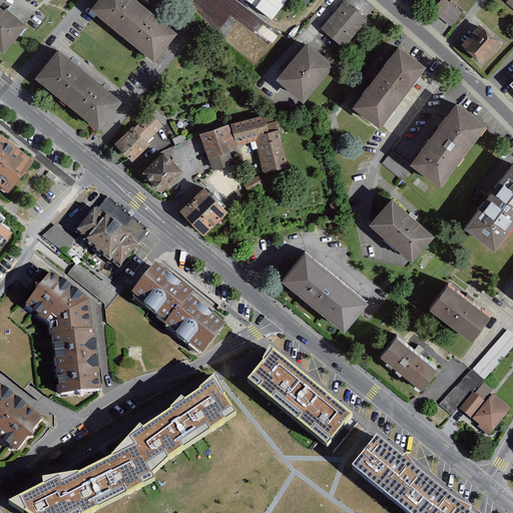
[(139,0),(95,0),(89,8),(154,59),(177,29),(139,0)]
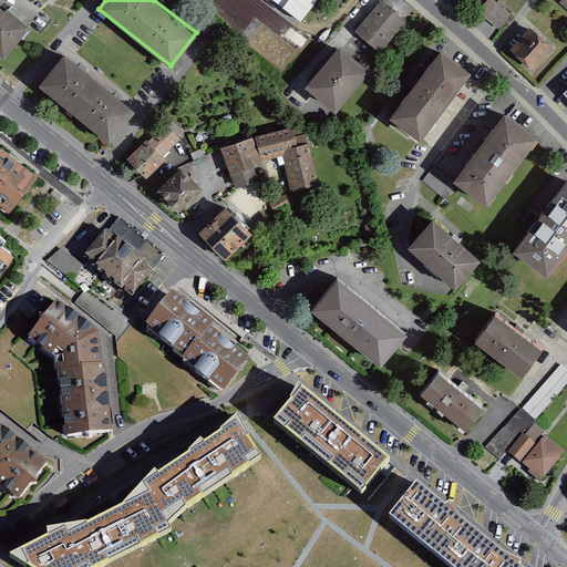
[(287,0),(282,7),(301,20),(316,0),(287,0)]
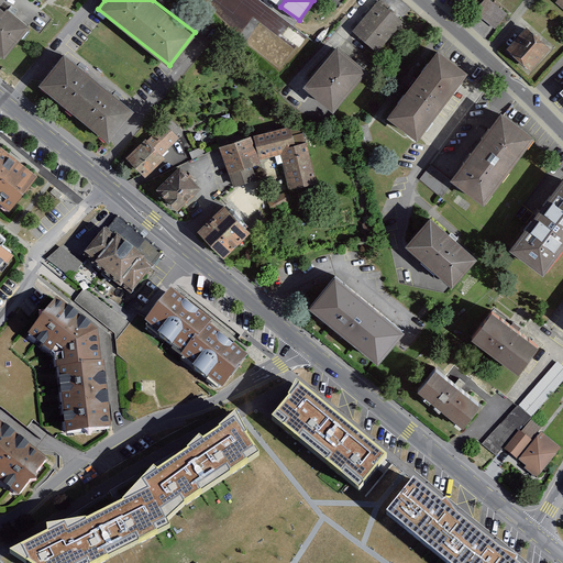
[(379,0),(377,0),(353,31),(379,52),(405,20),(379,0)]
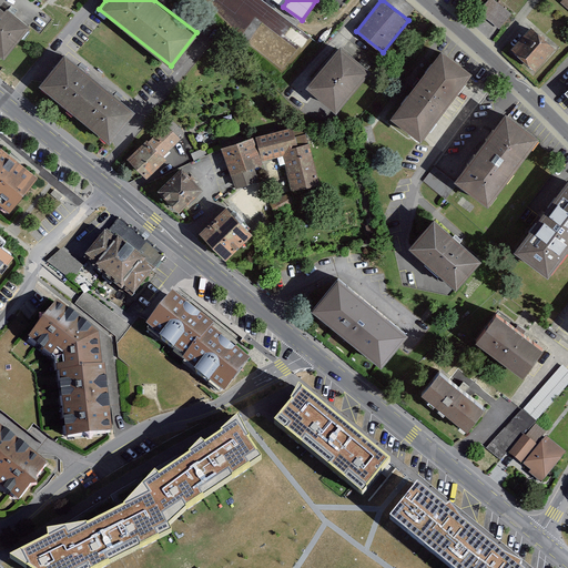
[(513,16),(495,0),(490,0),(480,11),(500,29),(513,16)]
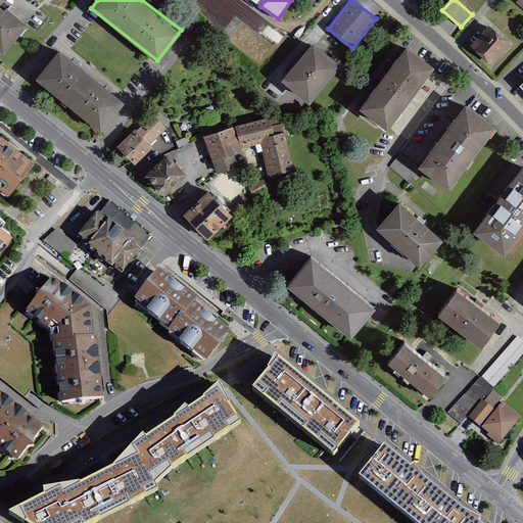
[(0,2),(0,51),(4,54),(28,24),(0,2)]
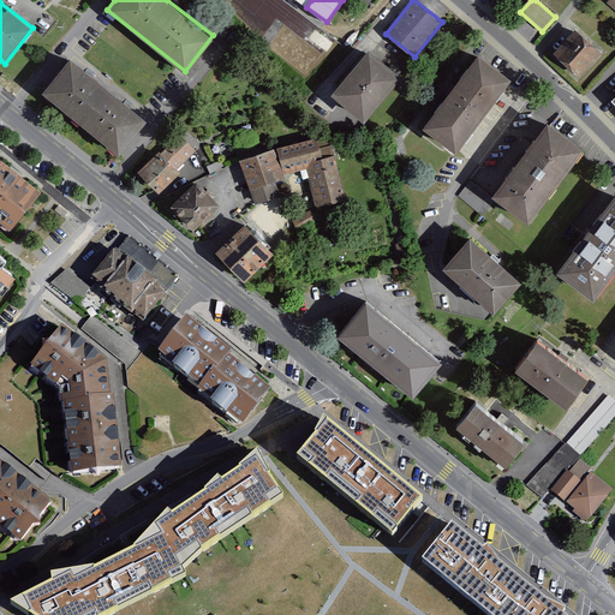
[(603,51),(575,28),(554,53),(581,76),(603,51)]
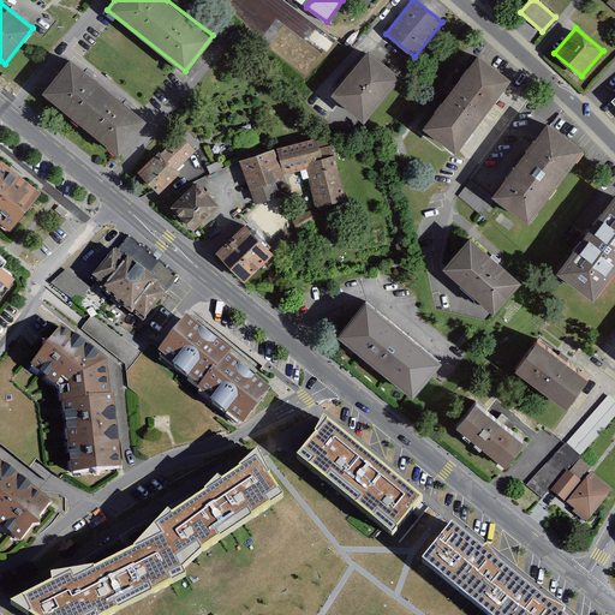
[(369,45),(332,90),(365,118),(402,73),(369,45)]
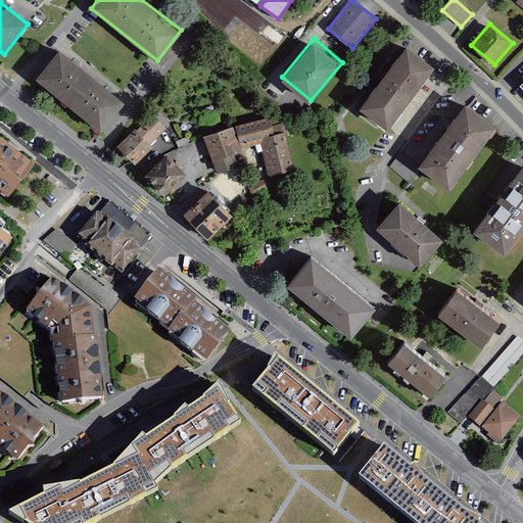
[(59,48),(36,79),(99,130),(124,99),(59,48)]
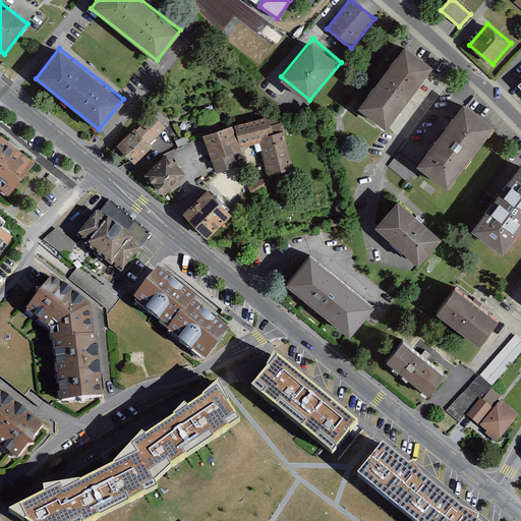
[(406,50),(358,112),(386,133),(433,71),(406,50)]
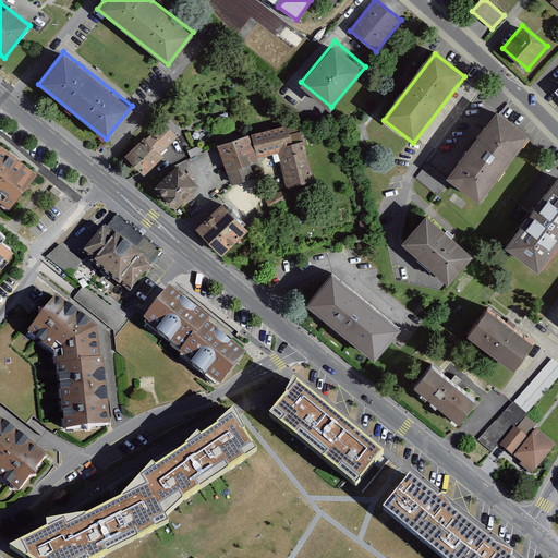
[(497,114),(446,182),(480,207),(530,140),(497,114)]
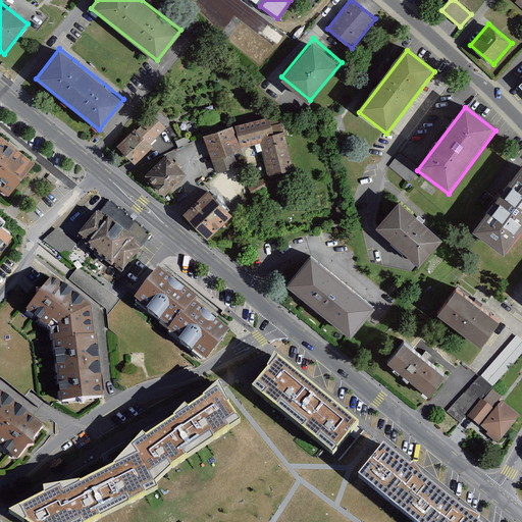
[(116,144),(134,161),(167,127),(149,110),(116,144)]
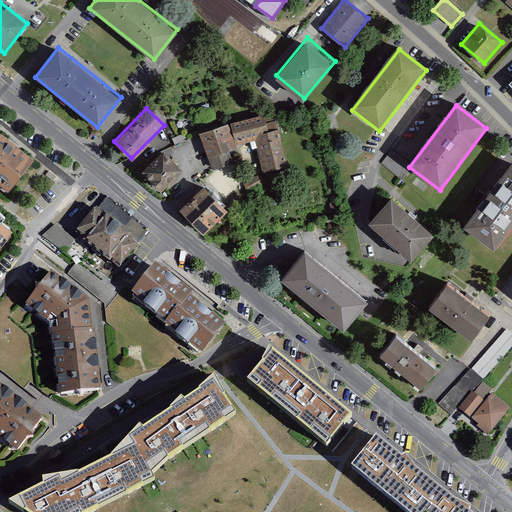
[(268,132),(264,116),(230,125),(236,146),(255,141),(261,132),(264,133),(268,132)]
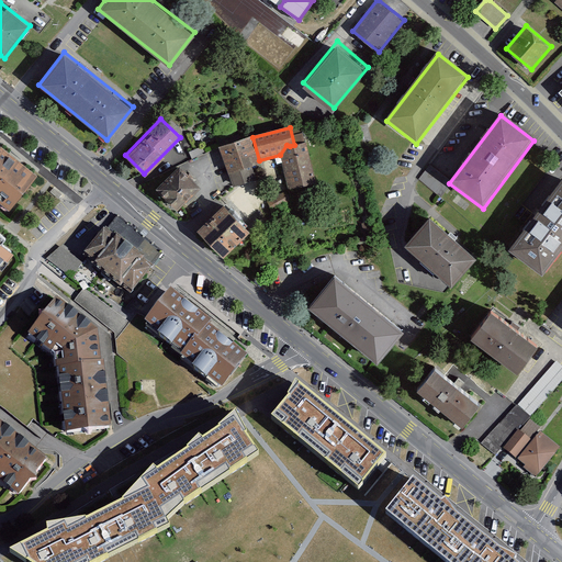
[(259,160),(250,137),(220,148),(234,188),(256,180),(251,168),(260,165),(259,160)]
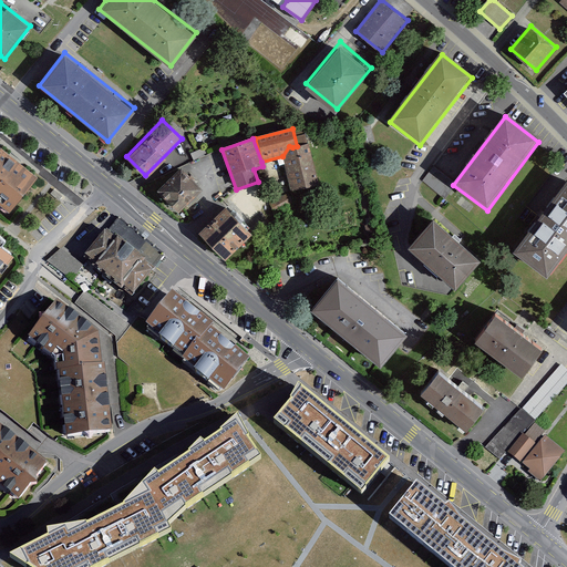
[(282,156),(291,192),(319,186),(309,144),(297,146),(292,147),(289,146),(282,156)]
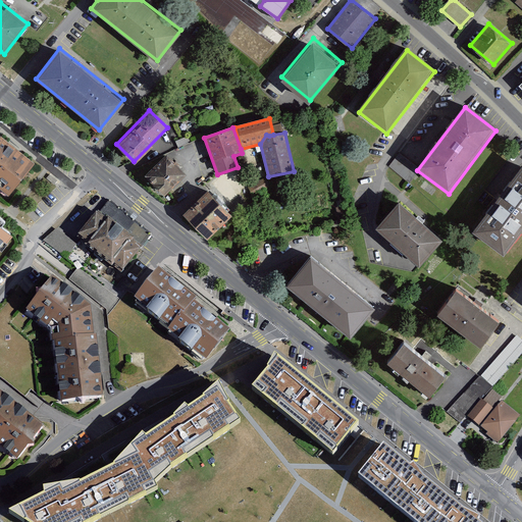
[(34,162),(2,137),(0,139),(0,187),(8,193),(34,162)]
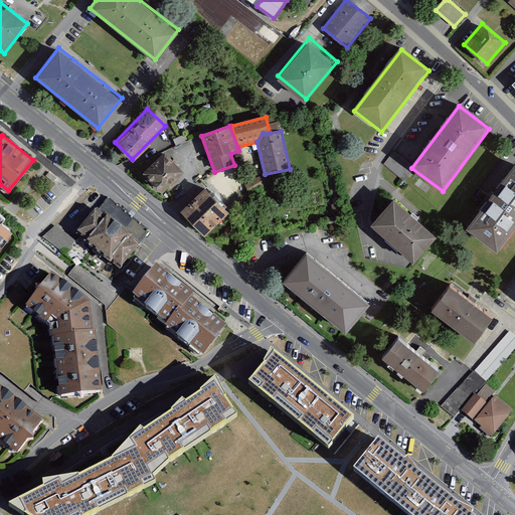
[(164,148),(143,170),(163,190),(185,168),(164,148)]
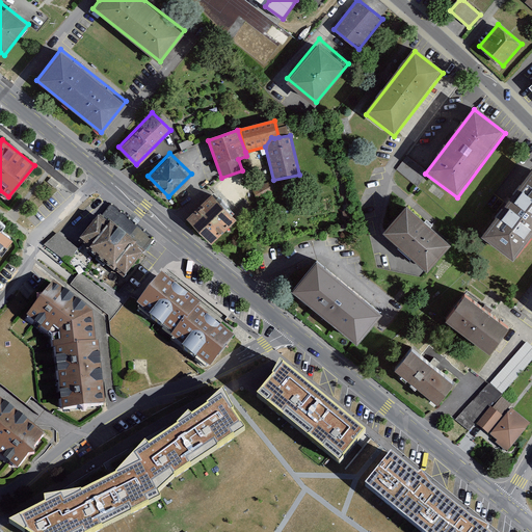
[(531,171),(481,239),(513,263),(531,238),(531,171)]
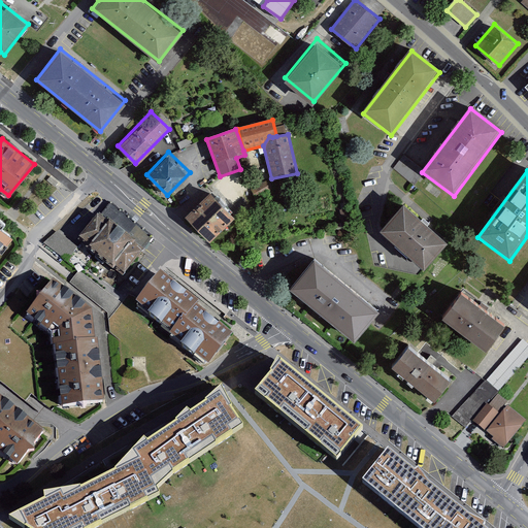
[(210,195),(186,219),(210,244),(235,221),(210,195)]
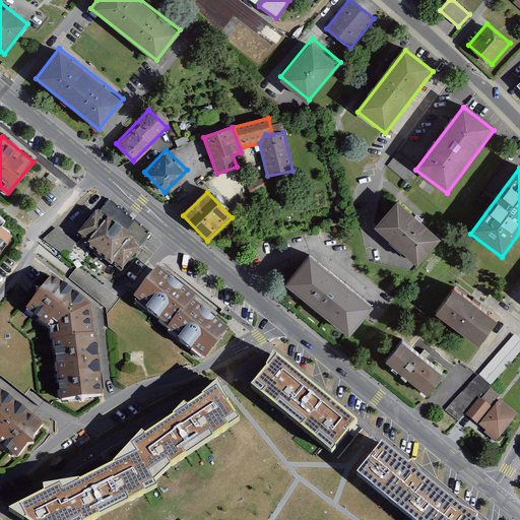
[(76,237),(119,271),(149,234),(108,199),(76,237)]
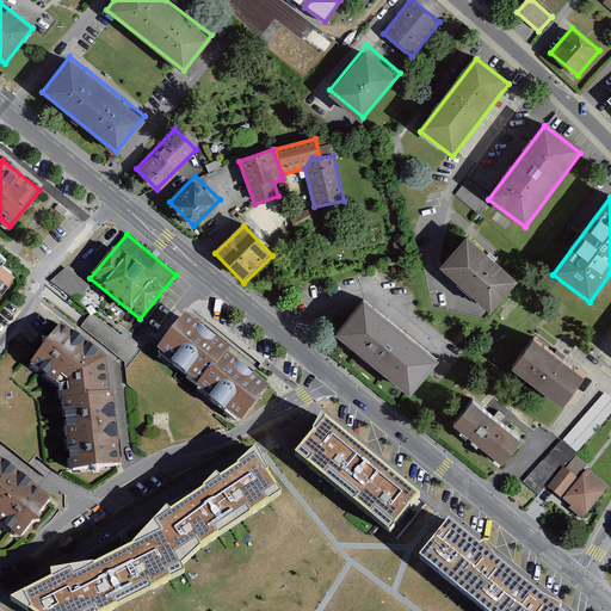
[(467,240),(440,271),(492,316),(518,285),(467,240)]
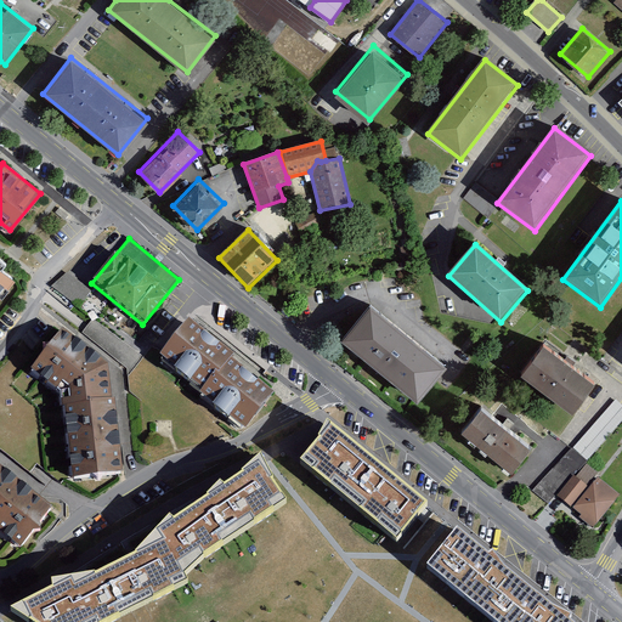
[(0,295),(16,278),(0,265),(0,295)]
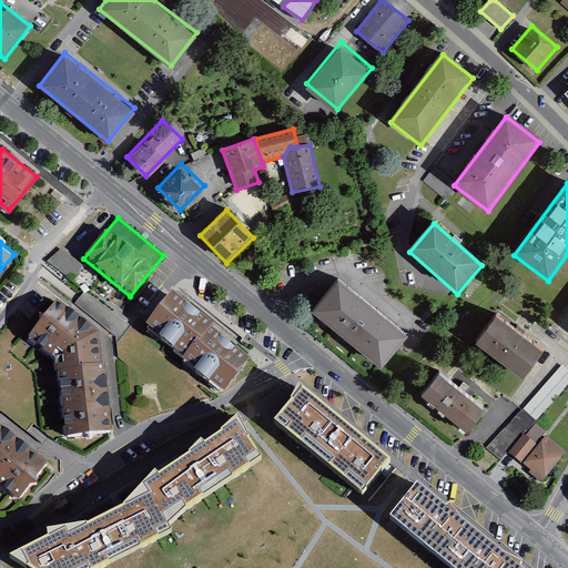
[(49,262),(73,280),(83,265),(60,247),(49,262)]
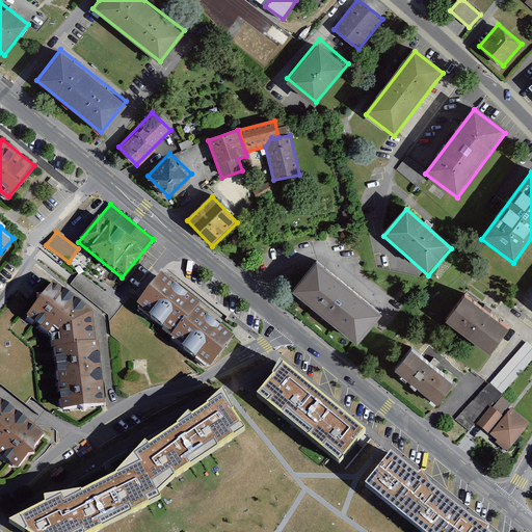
[(318,261),(295,289),(357,340),(380,312),(318,261)]
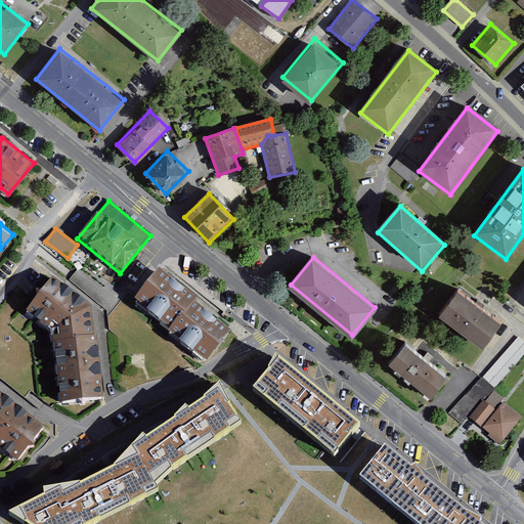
[(195,300),(158,269),(132,301),(170,333),(194,302),(195,300)]
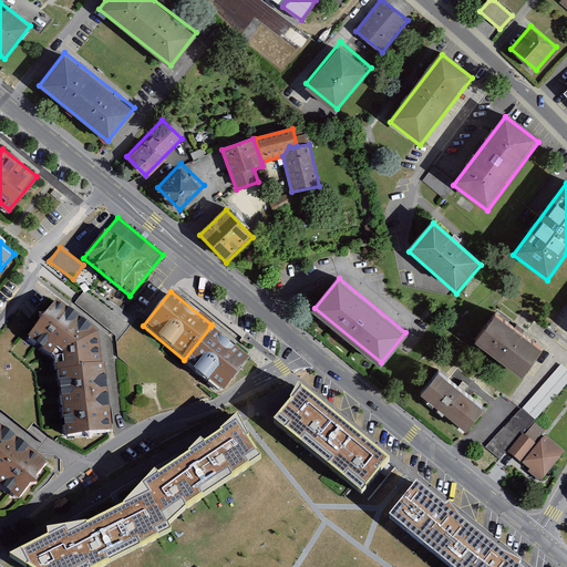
[(55,305),(32,339),(61,359),(66,430),(106,426),(99,334),(55,305)]
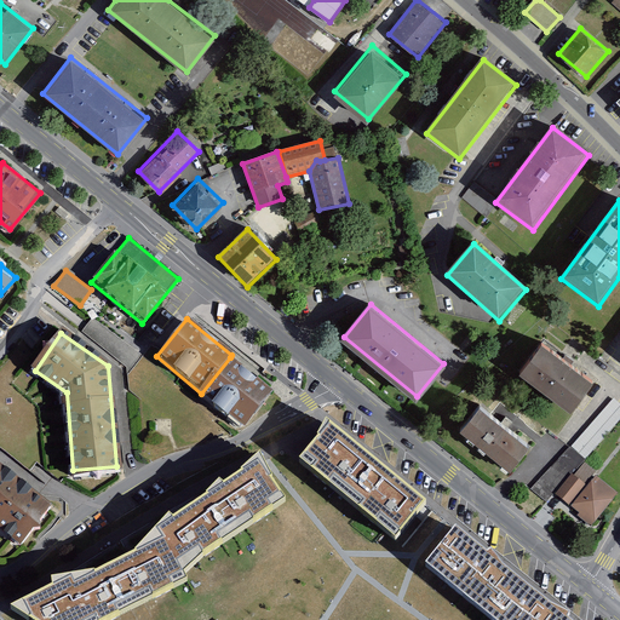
[(520,378),(570,417),(593,386),(541,348),(520,378)]
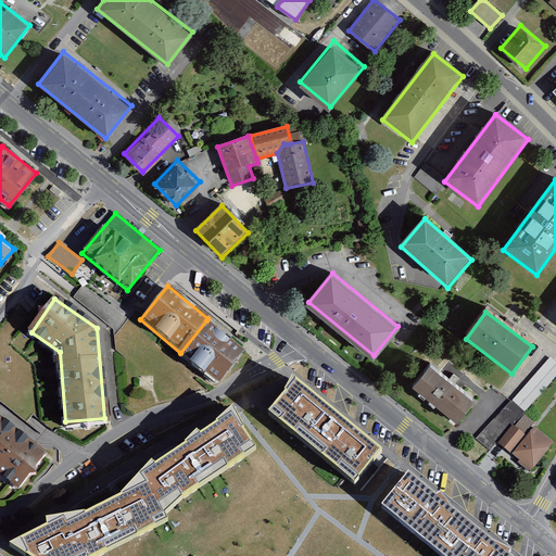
[(244,351),(206,320),(180,353),(177,357),(215,388),(244,351)]
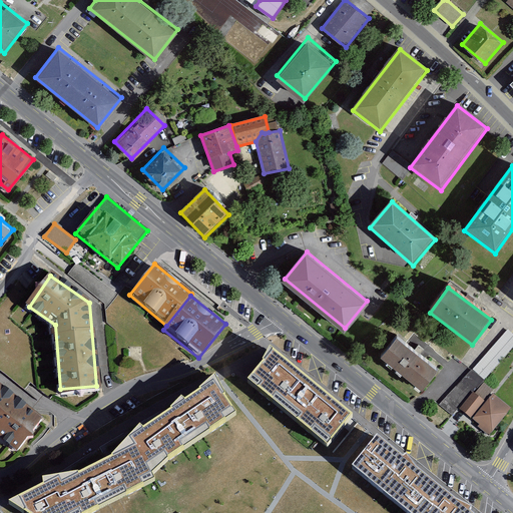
[(484,380),(512,348),(512,334),(509,330),(472,369),(484,380)]
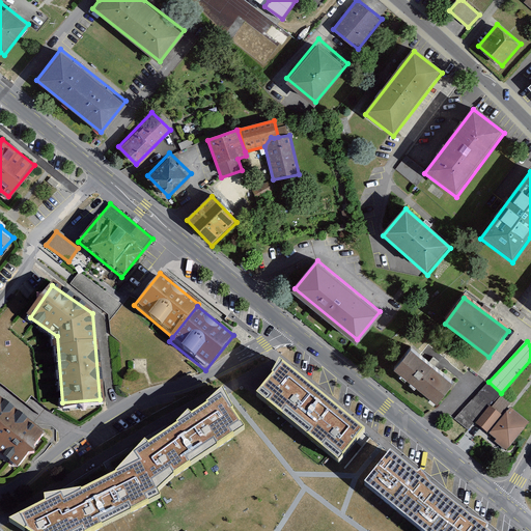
[(411,346),(394,367),(437,401),(453,381),(411,346)]
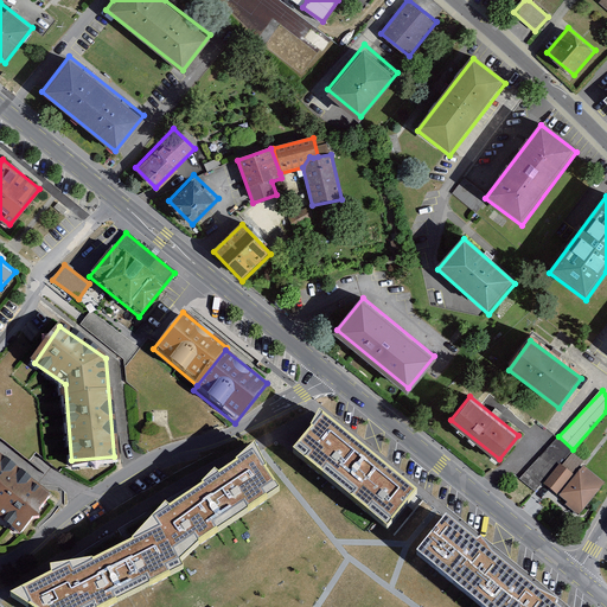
[(387,468),(321,414),(293,454),(388,529),(417,494),(387,468)]
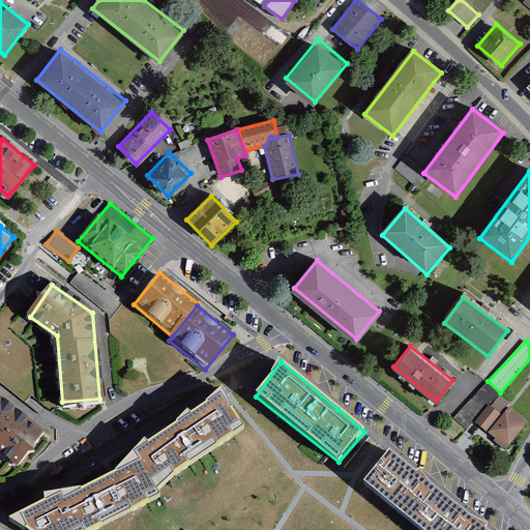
[(46,502),(9,521),(23,529),(96,529),(162,498),(157,492),(176,475),(244,430),(221,388),(194,413),(188,410),(178,423),(150,443),(146,438),(117,471),(85,488),(45,497),(46,502)]
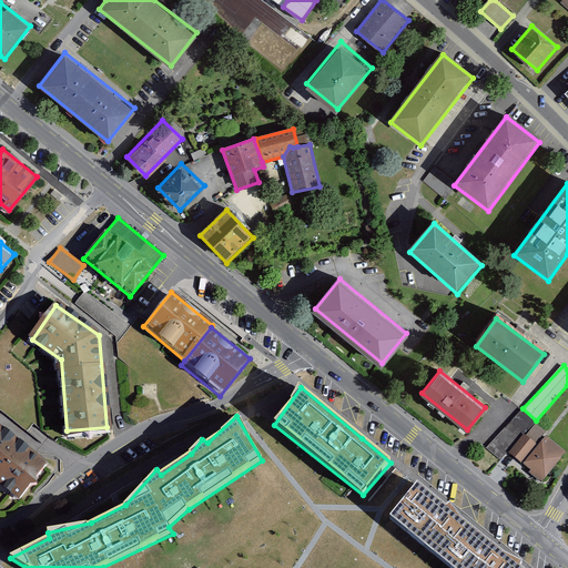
[(46,464),(0,426),(0,488),(17,503),(46,464)]
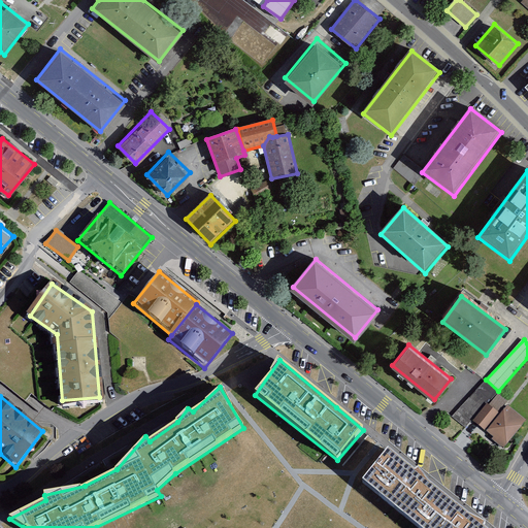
[(471,423),(486,433),(499,414),(486,403),(471,423)]
